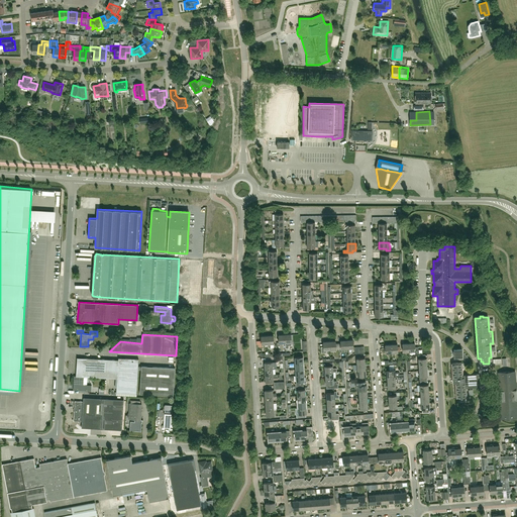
[(322,352),(326,352),(326,350),(330,349),(330,341),(323,341),(323,347),(321,347),(322,352)]
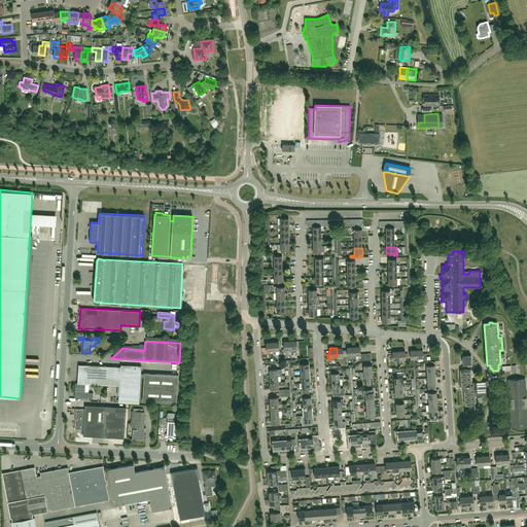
[(423,349),(417,350),(417,358),(424,358),(424,360),(427,360),(426,354),(423,354),(423,349)]
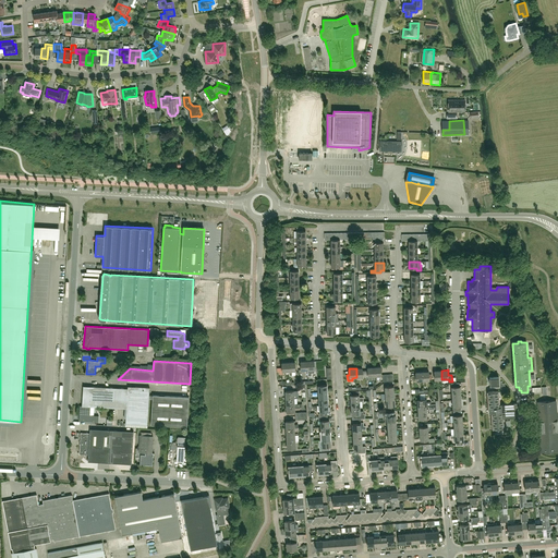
[(490,385),(493,385),(493,388),(500,388),(499,377),(489,377),(490,385)]
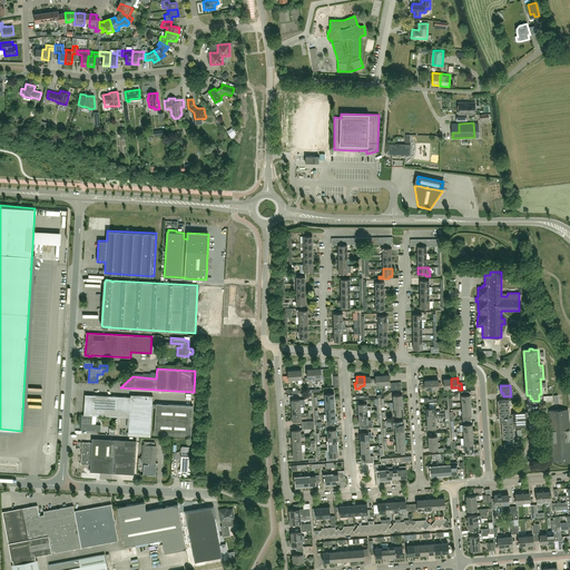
[(85,394),(85,396),(84,414),(85,414),(92,415),(116,416),(129,418),(128,432),(150,433),(153,408),(156,408),(154,434),(192,435),(193,405),(156,403),(156,404),(153,404),(153,396),(138,395),(130,394),(130,396),(85,394)]
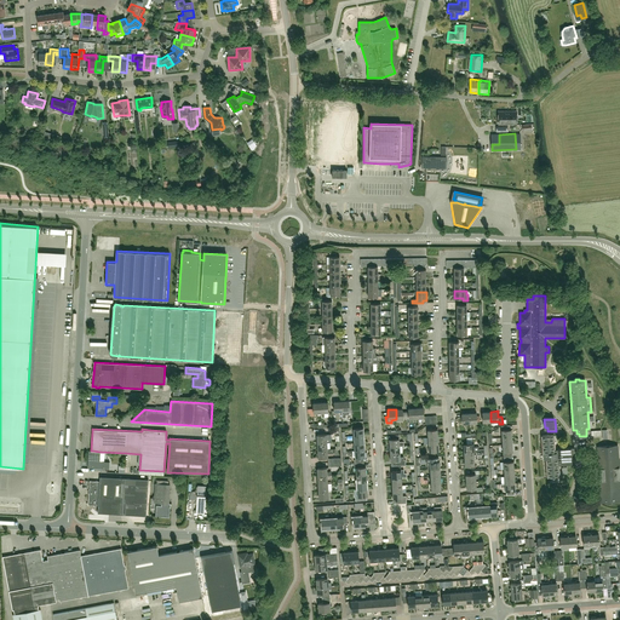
[(549,477),(560,476),(558,464),(575,463),(574,448),(555,449),(554,435),(543,435),(544,454),(544,459),(547,459),(549,477)]
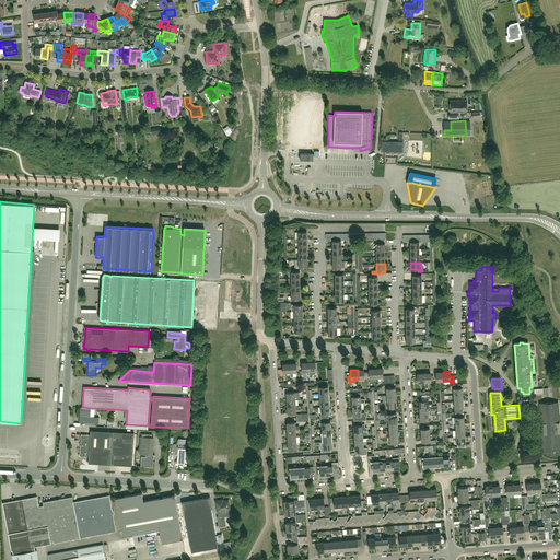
[(541,430),(543,454),(559,452),(559,432),(559,422),(559,413),(558,403),(539,404),(541,427),(543,427),(543,428),(543,430),(541,430)]
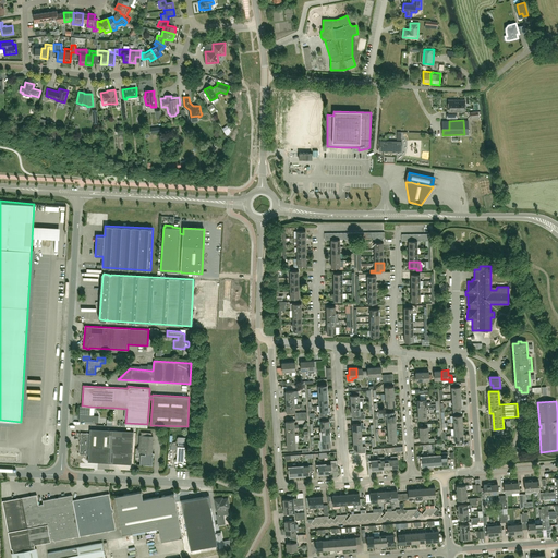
[(91,407),(83,405),(82,405),(80,405),(79,421),(98,422),(98,415),(91,415),(91,407)]
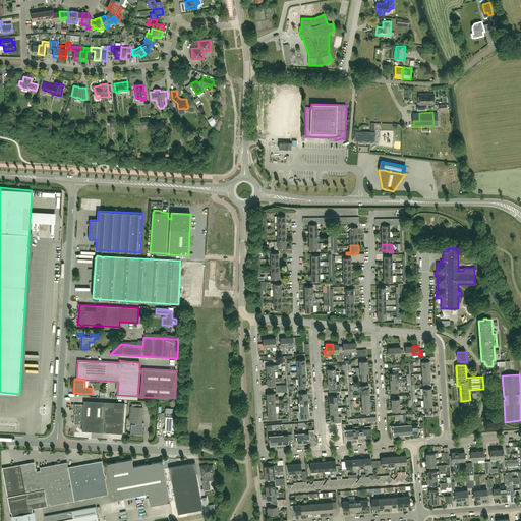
[(337,384),(337,381),(329,381),(329,388),(335,387),(335,391),(341,391),(341,386),(340,387),(340,384),(337,384)]
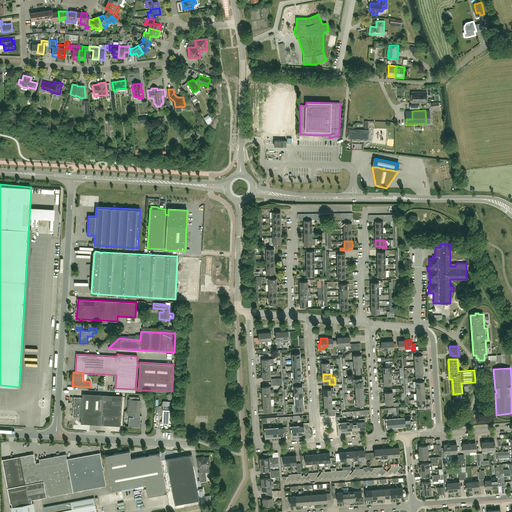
[(356,387),(364,387),(363,381),(362,378),(353,378),(353,387),(356,387)]
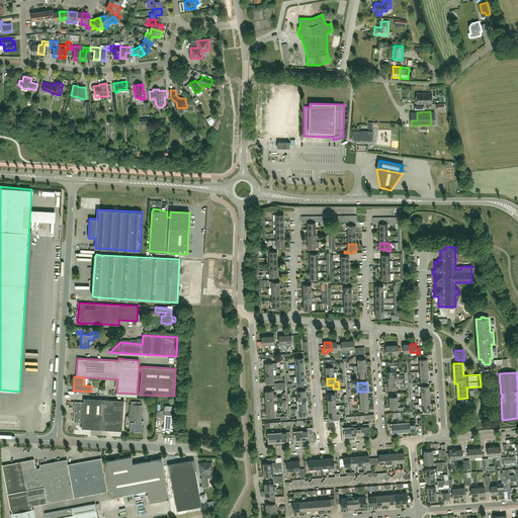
[(75,402),(74,422),(82,422),(82,428),(122,431),(124,400),(84,398),(83,402),(75,402)]
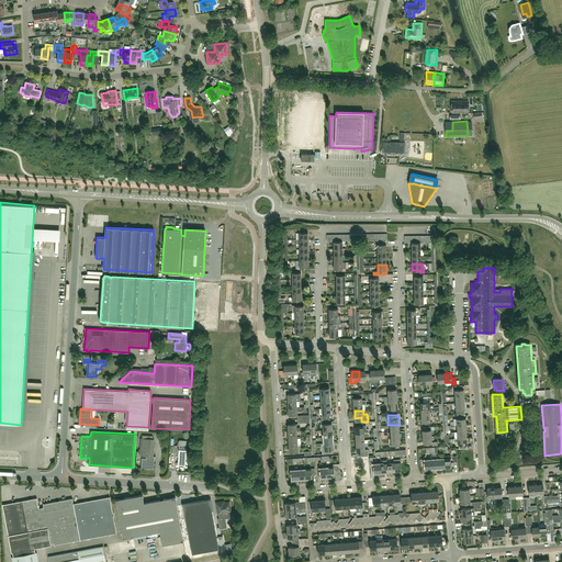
[(154,459),(153,459),(153,456),(154,439),(141,438),(139,456),(146,456),(146,459),(142,458),(142,468),(154,469),(154,459)]
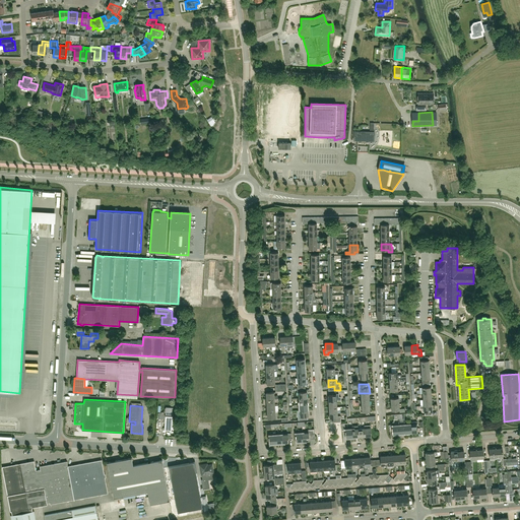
[(424,406),(424,405),(420,406),(420,409),(423,408),(424,411),(424,412),(426,412),(426,414),(431,414),(431,411),(433,411),(433,405),(424,406)]
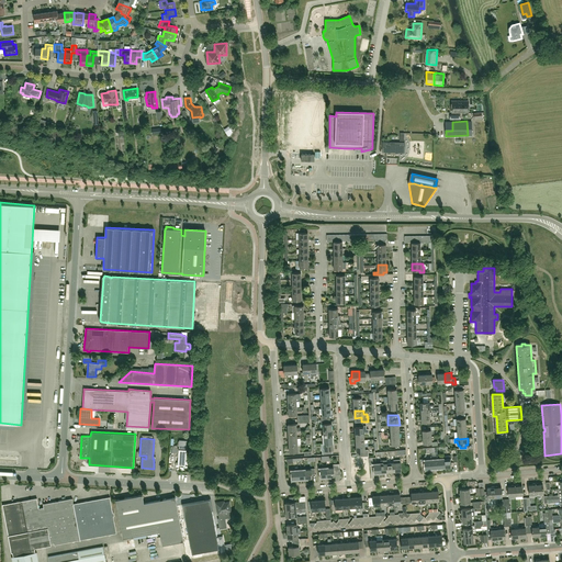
[(357,453),(361,453),(361,457),(369,456),(369,449),(366,449),(366,446),(357,447),(357,453)]
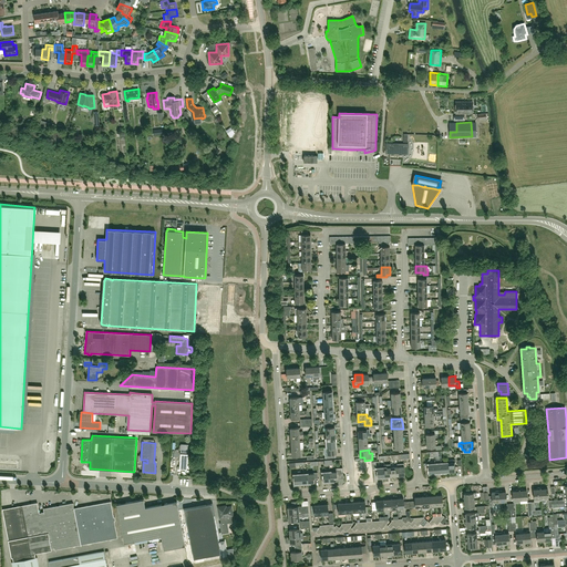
[(308,474),(308,483),(316,482),(315,478),(318,478),(318,473),(315,473),(308,474)]
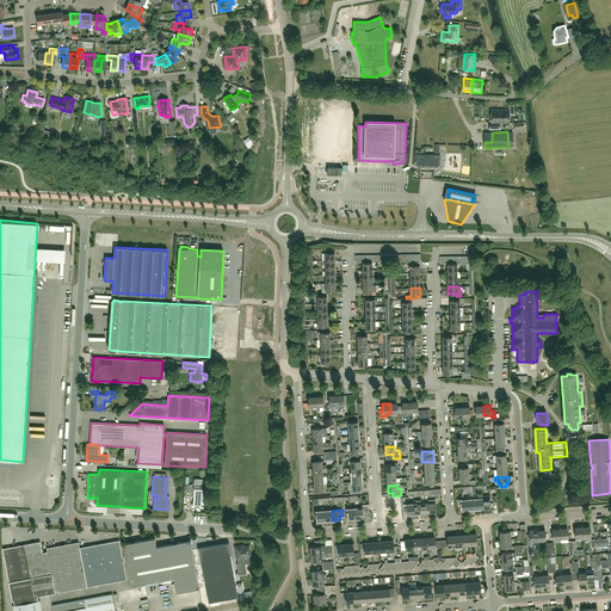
[(538,547),(538,541),(537,529),(534,529),(534,530),(530,531),(530,535),(526,535),(526,538),(526,544),(528,548),(528,559),(532,557),(531,548),(538,547)]
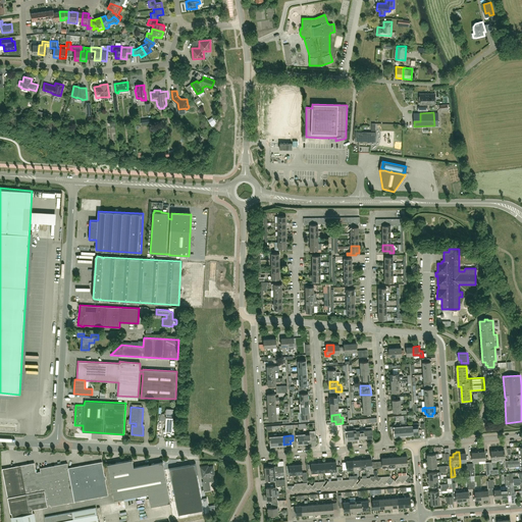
[(521,453),(521,454),(518,454),(518,460),(513,460),(513,463),(521,462),(521,460),(521,459),(521,453)]
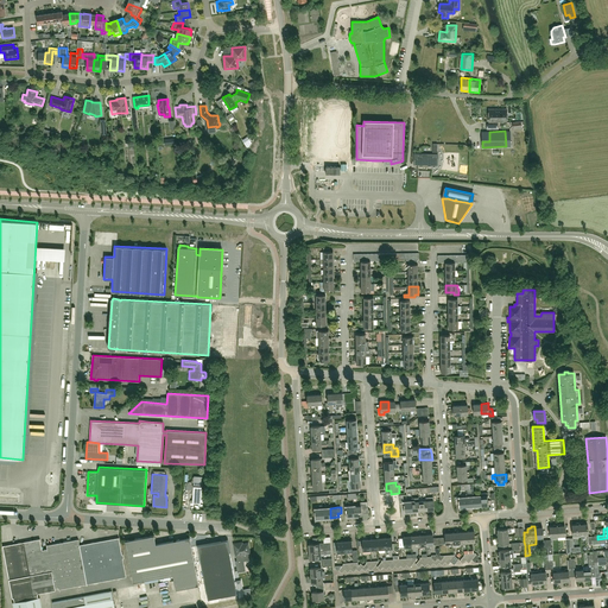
[(154,534),(126,540),(133,582),(173,575),(176,589),(198,584),(190,537),(156,544),(154,534)]
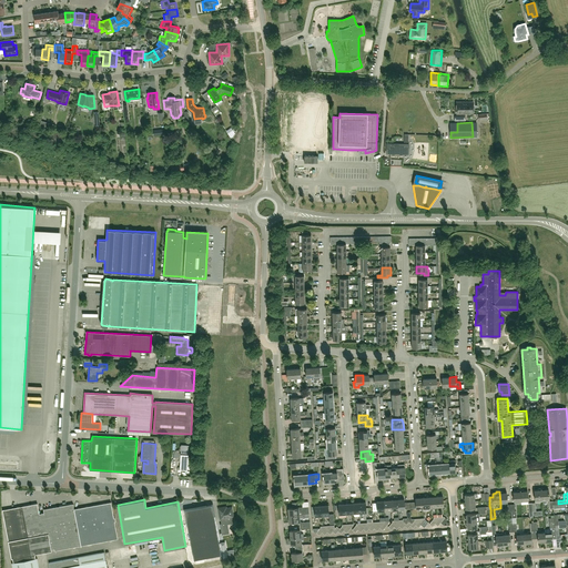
[(38,503),(3,509),(12,558),(13,558),(13,563),(12,563),(13,567),(39,567),(38,557),(36,558),(36,554),(52,551),(52,549),(54,549),(56,550),(119,538),(111,503),(74,509),(73,504),(44,509),(44,513),(40,514),(38,503)]
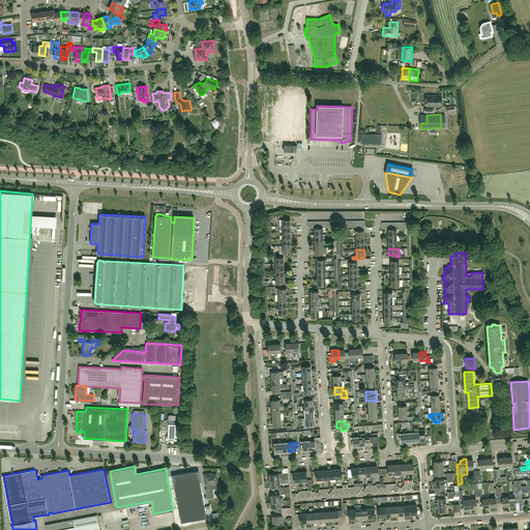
[(172,475),(181,522),(206,518),(198,471),(172,475)]
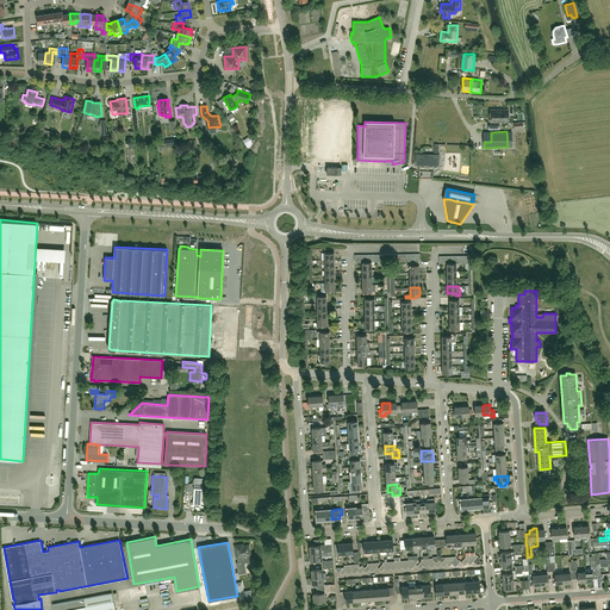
[(250,555),(250,554),(249,546),(248,546),(247,545),(244,546),(241,547),(241,545),(235,546),(237,558),(237,556),(238,562),(237,562),(238,573),(244,573),(242,562),(251,560),(250,555)]
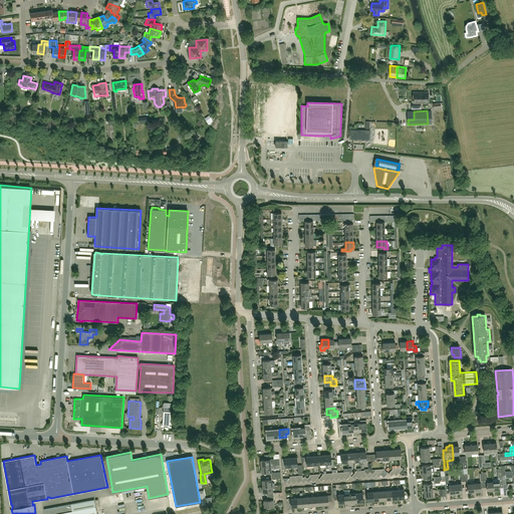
[(421,469),(421,472),(431,471),(435,471),(434,465),(440,465),(439,461),(433,462),(433,464),(422,465),(422,469),(421,469)]
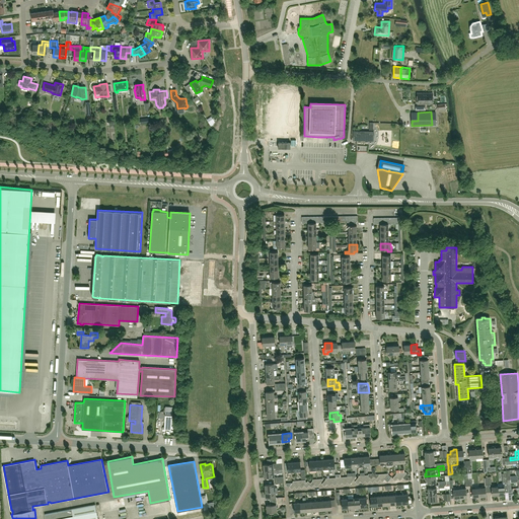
[(518,477),(518,468),(515,469),(516,475),(510,476),(510,478),(518,477)]
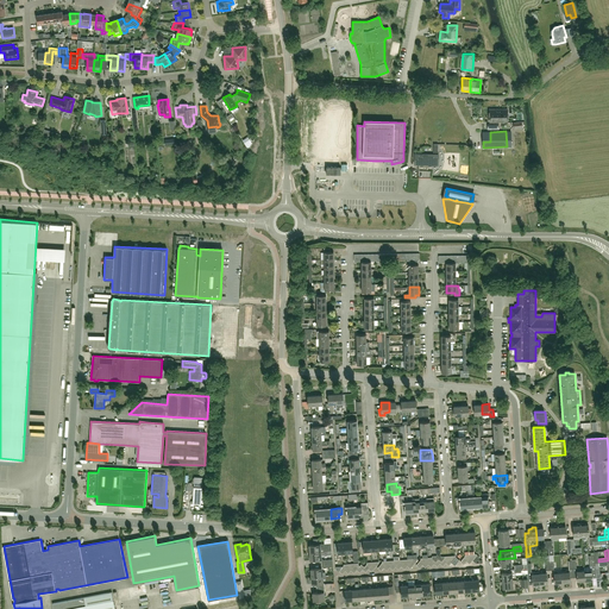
[(591,559),(591,569),(584,570),(585,582),(592,581),(592,579),(592,578),(596,578),(596,573),(595,559),(591,559)]
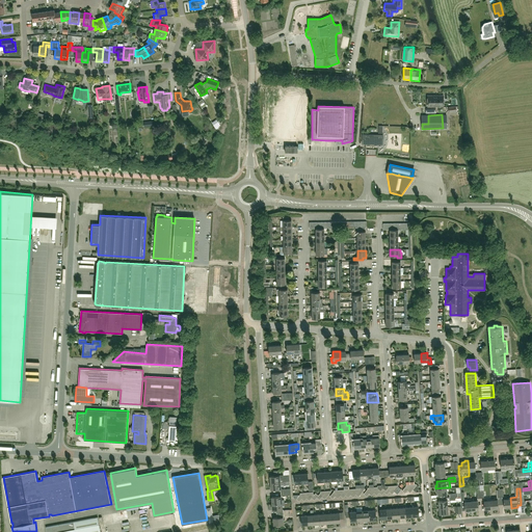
[(531,494),(531,500),(531,499),(531,489),(523,490),(524,495),(531,494)]
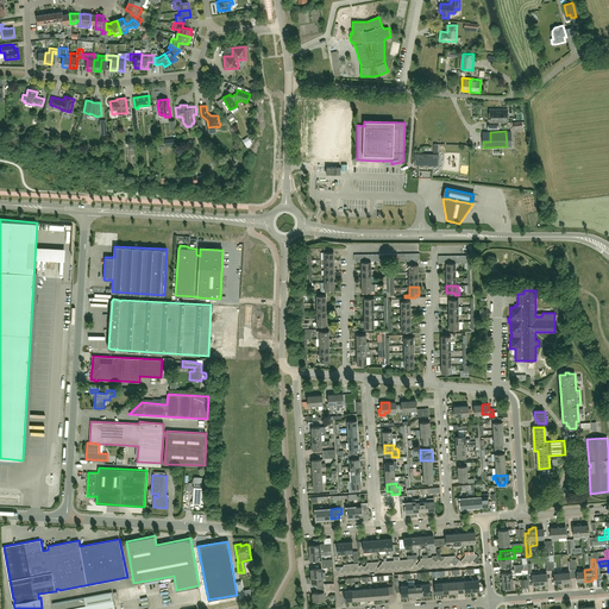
[(540,585),(539,573),(539,572),(532,572),(531,564),(527,564),(527,567),(527,570),(528,577),(528,583),(532,583),(532,584),(537,584),(537,585),(540,585)]
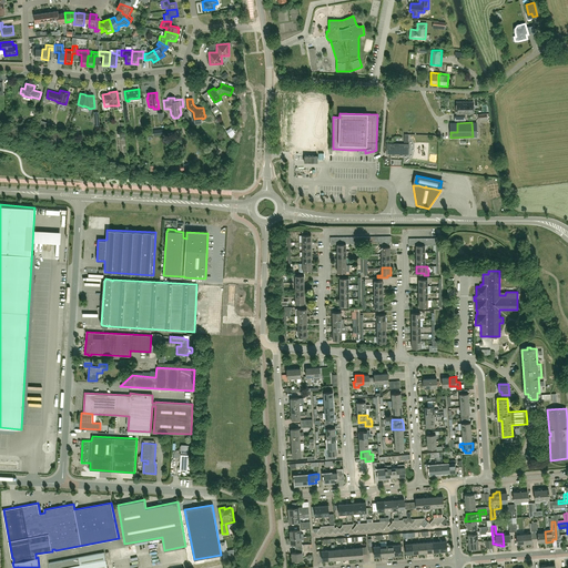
[(487,534),(487,529),(480,530),(477,530),(477,534),(468,534),(468,538),(467,538),(467,541),(478,540),(478,537),(480,537),(480,534),(487,534)]
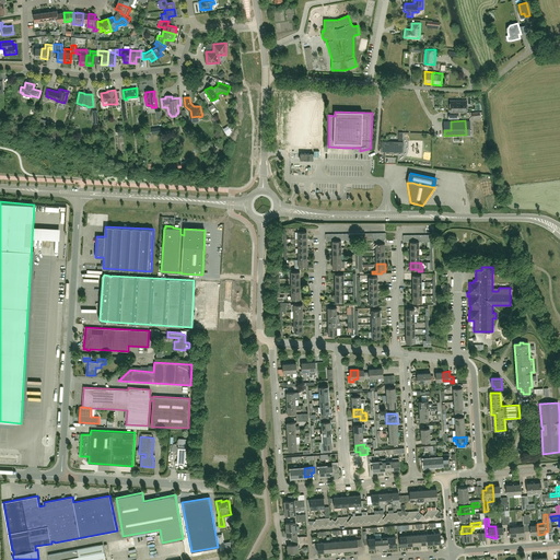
[(305,543),(305,540),(299,540),(299,545),(288,546),(289,553),(290,555),(291,555),(293,555),(294,553),(294,552),(299,551),(298,548),(300,548),(300,544),(305,543)]
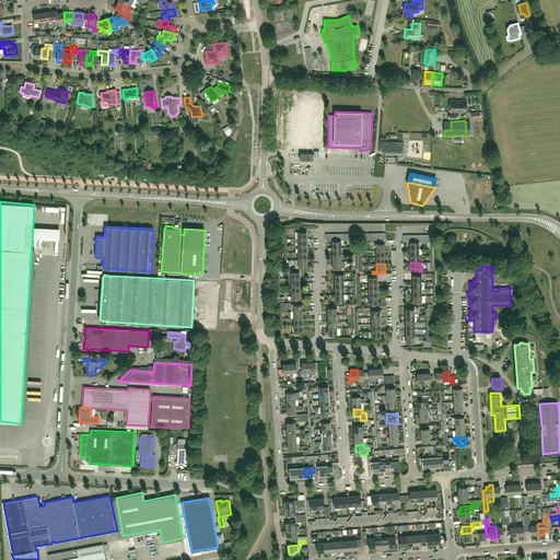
[(48,555),(49,559),(105,559),(103,545),(78,549),(48,555)]
